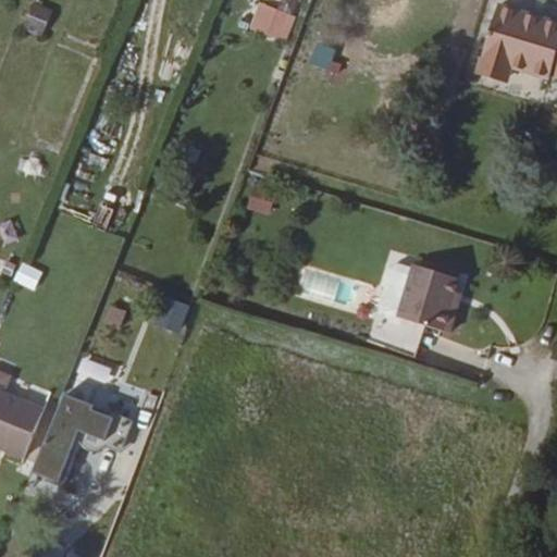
[(52,10),(34,1),(22,29),(40,37),(52,10)]
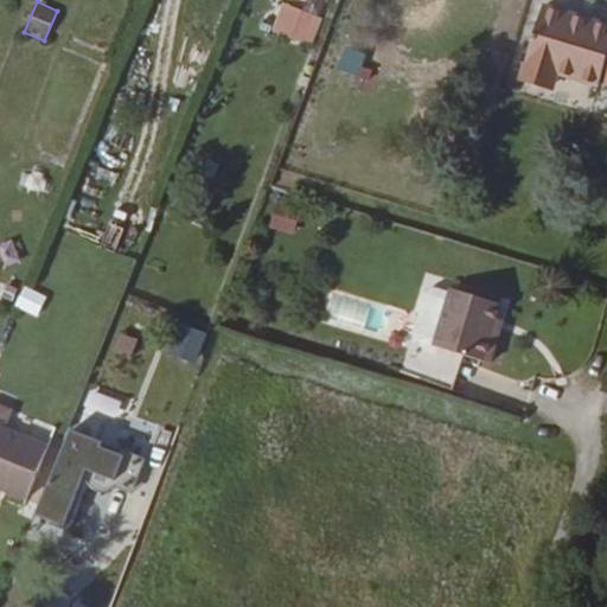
[(321,18),(283,1),(270,30),(310,46),(321,18)]
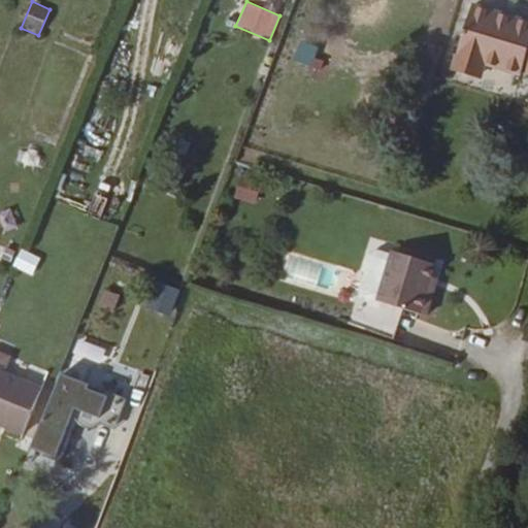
[(527,21),(470,4),(453,63),(481,71),(484,62),(520,73),(521,70),(527,72),(527,21)]
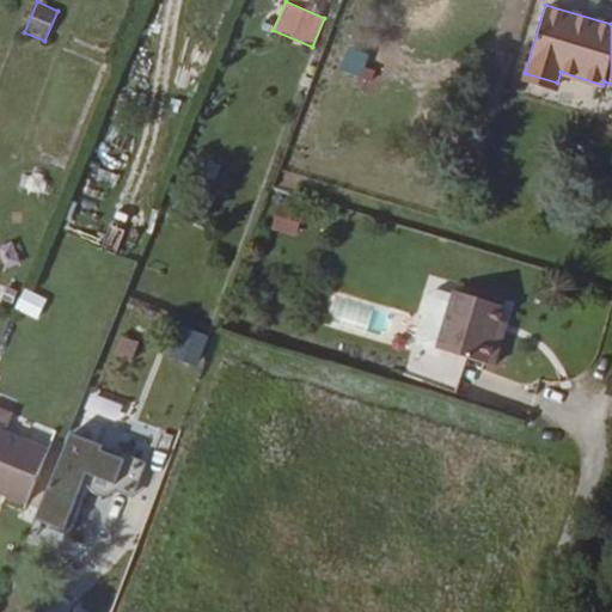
[(303,210),(279,204),(271,228),(295,234),(303,210)]
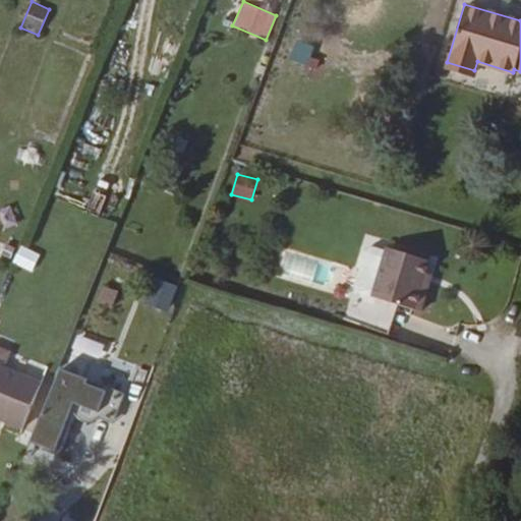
[(372,294),(387,249),(371,244),(365,248),(354,283),(357,290),(372,294)]
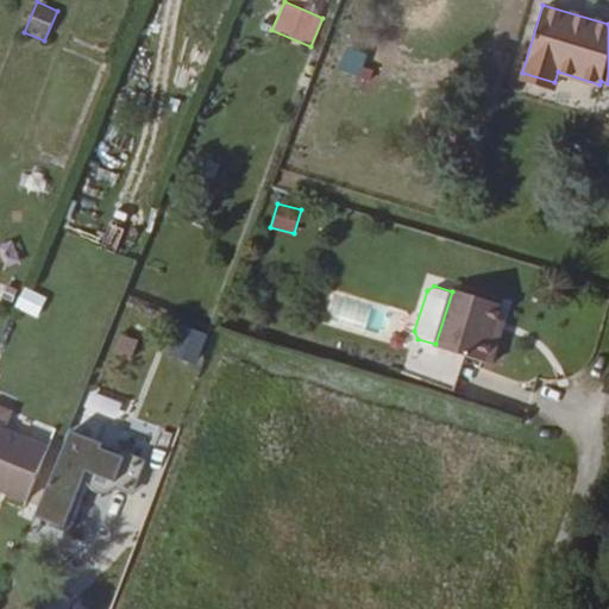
[(48,297),(25,287),(14,307),(37,318),(48,297)]
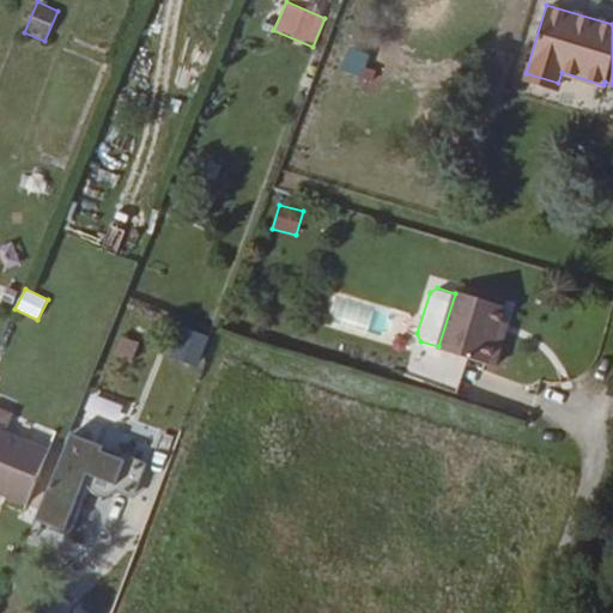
[(437,349),(426,384),(456,394),(467,357),(495,365),(502,340),(495,338),(499,320),(504,305),(456,289),(455,293),(438,346),(437,349)]
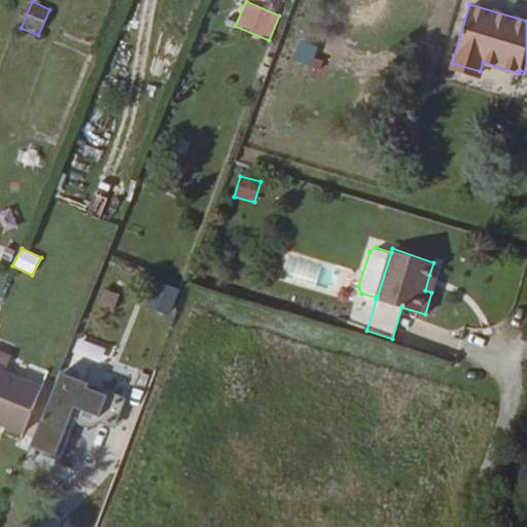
[(425,290),(431,292),(436,277),(429,275),(425,290)]
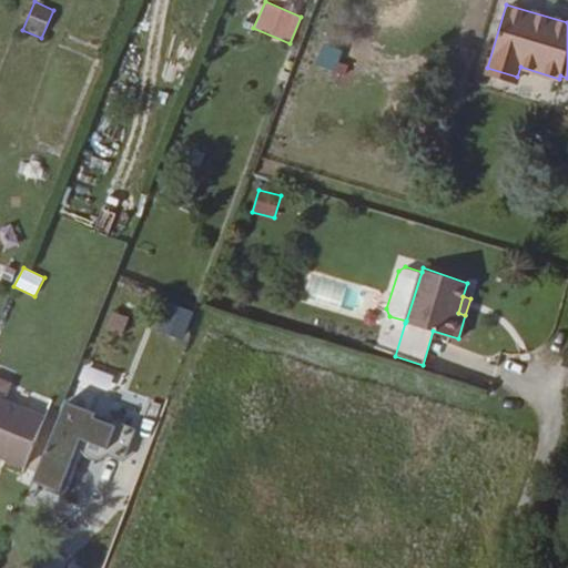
[(81,364),(77,382),(108,388),(112,372),(81,364)]
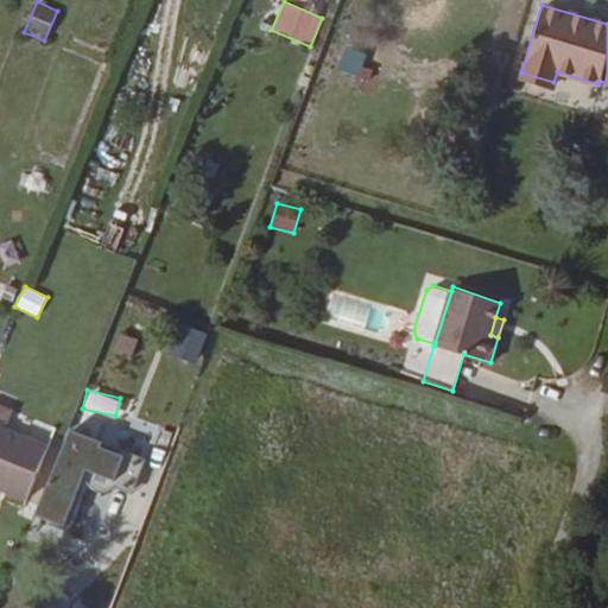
[(0,422),(4,423),(11,405),(0,399),(0,422)]
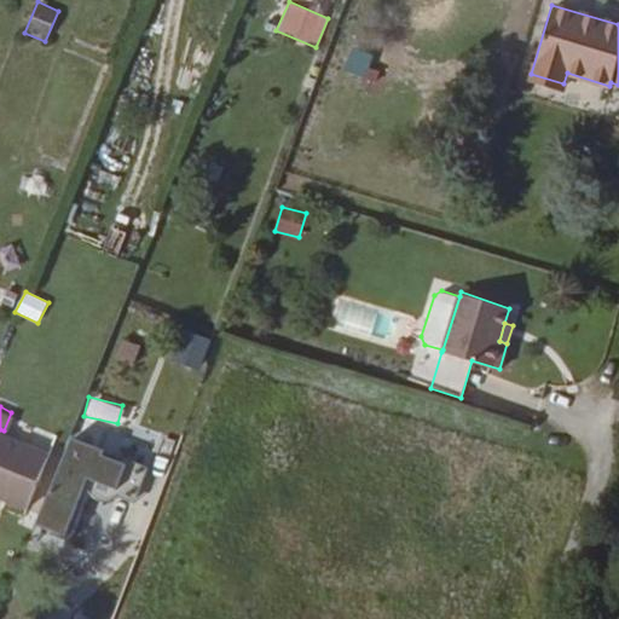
[(0,493),(24,505),(48,451),(4,431),(0,429),(0,493)]
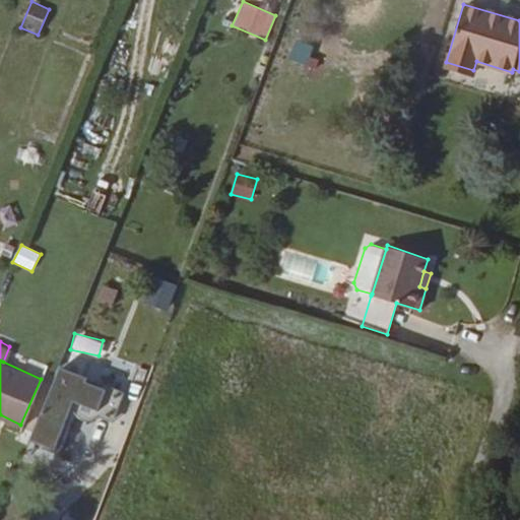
[(88,375),(61,363),(30,436),(58,447),(78,399),(79,400),(78,404),(79,407),(83,410),(87,411),(89,411),(92,409),(94,406),(114,414),(124,389),(106,382),(105,386),(86,379),(88,375)]
